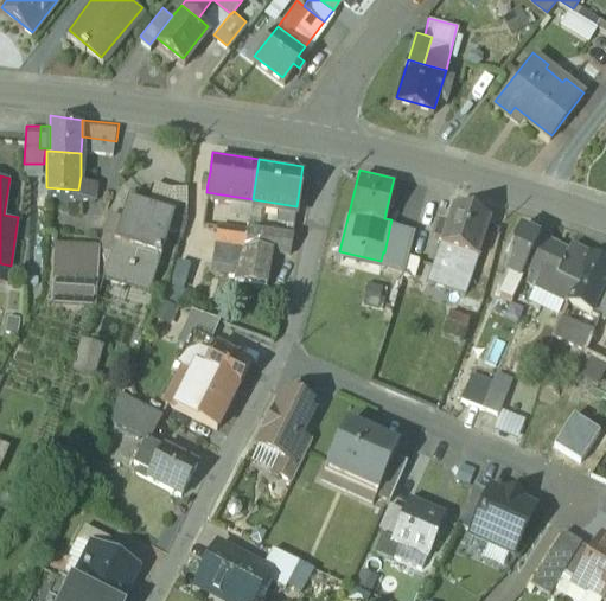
[(99,178),(81,176),(78,190),(96,193),(99,178)]
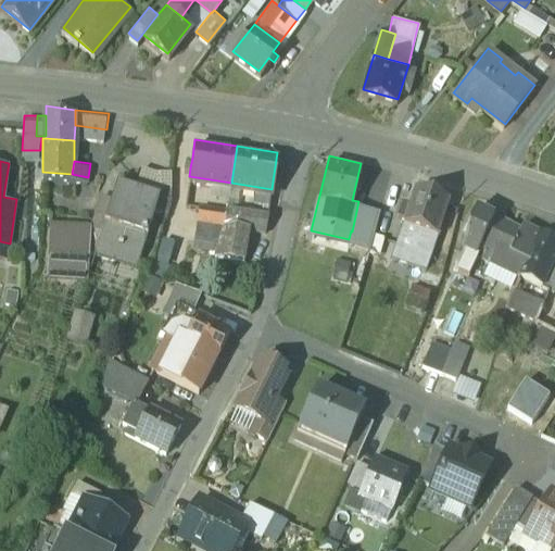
[(158,166),(142,162),(136,184),(155,189),(158,184),(158,166)]
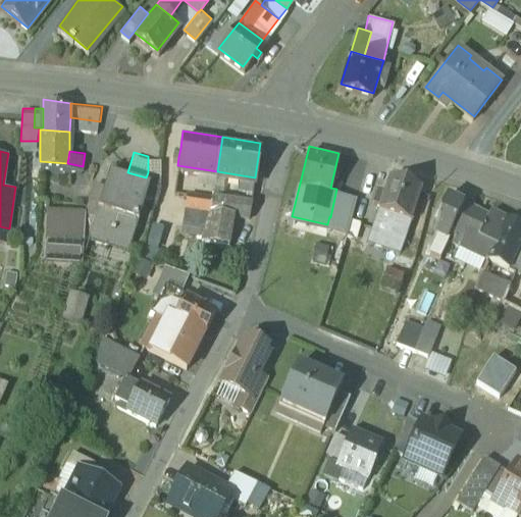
[(162,156),(148,156),(148,172),(146,177),(150,179),(146,191),(158,195),(161,184),(162,164),(162,156)]
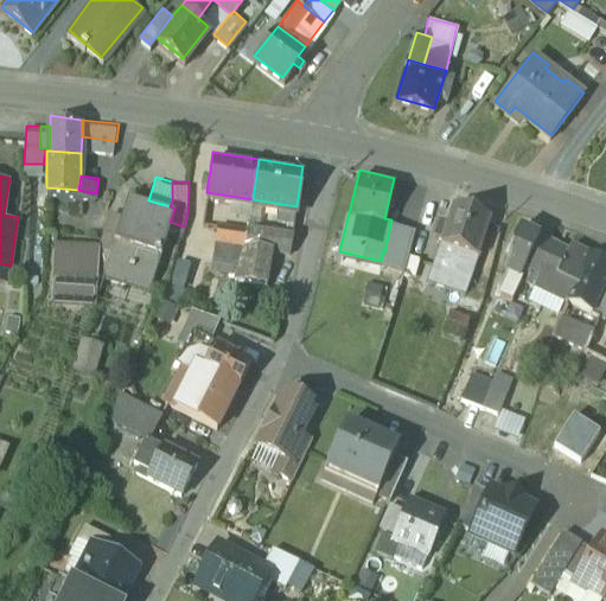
[(148,200),(129,194),(109,247),(109,248),(102,270),(123,277),(128,264),(152,273),(170,222),(174,209),(170,206),(148,200)]
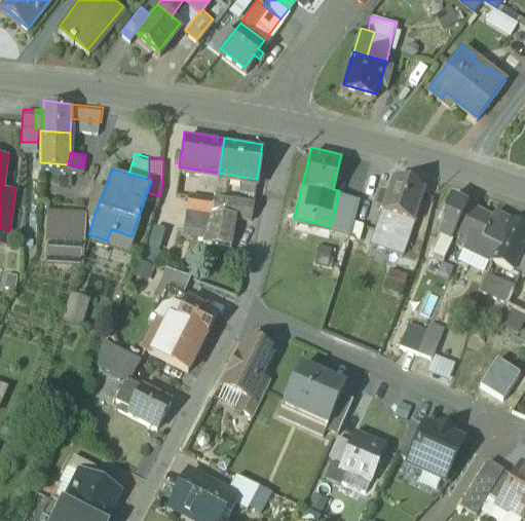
[(425,184),(395,174),(389,189),(384,200),(383,207),(399,212),(413,217),(414,217),(425,184)]
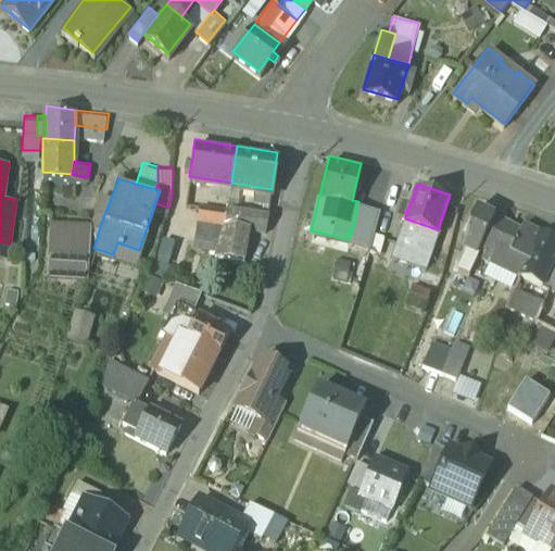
[(412,200),(404,197),(400,210),(406,212),(412,200)]
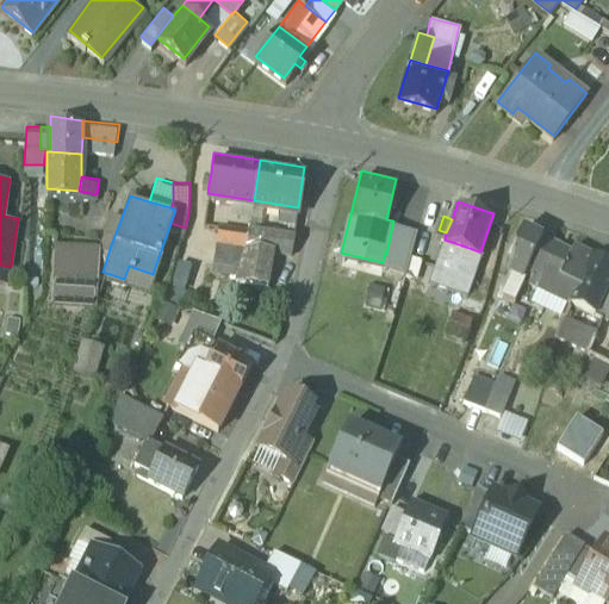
[(249,225),(218,220),(216,237),(247,241),(249,225)]
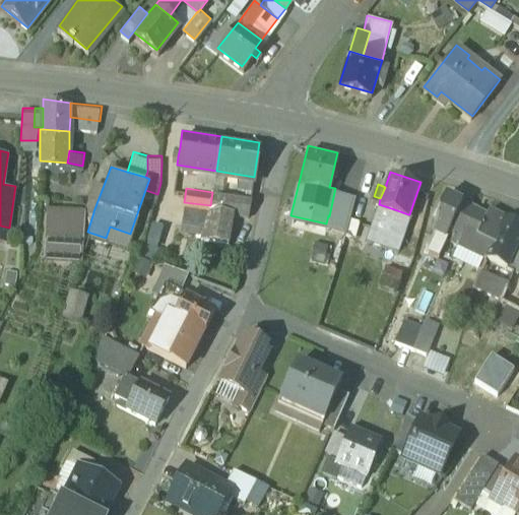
[(251,191),(235,188),(234,195),(251,197),(251,191)]
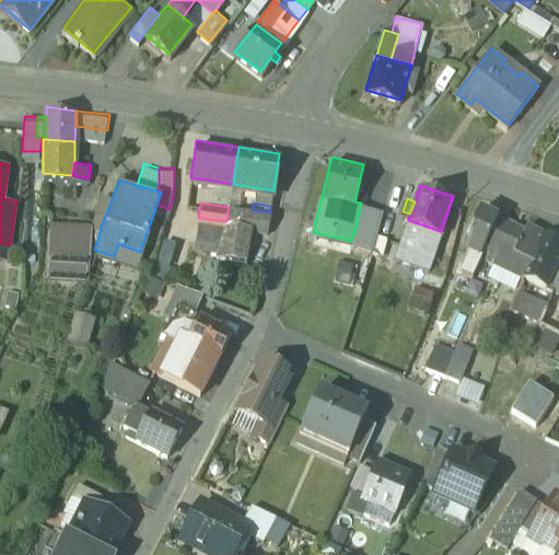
[(384,208),(361,203),(354,233),(353,232),(351,241),(372,246),(373,247),(377,231),(384,208)]
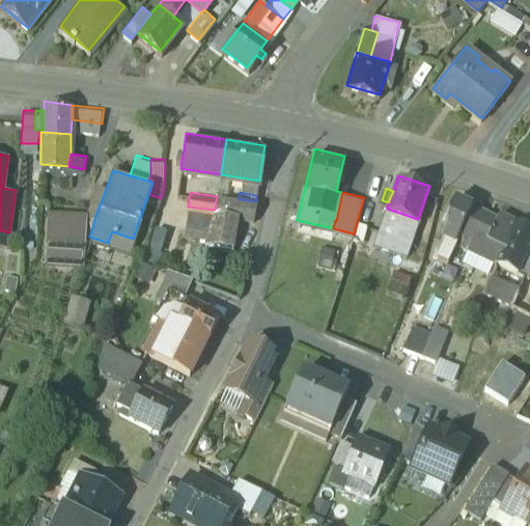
[(485,208),(456,193),(448,210),(450,211),(447,219),(443,231),(448,234),(439,253),(449,258),(456,240),(467,245),(485,208)]
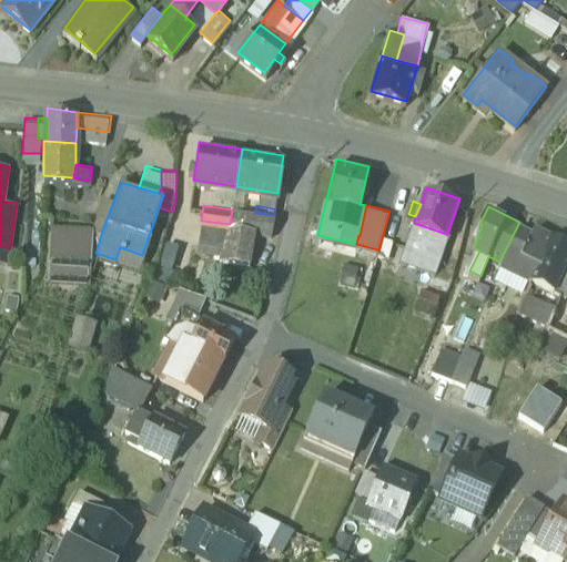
[(255,213),(232,210),(230,224),(272,231),(274,215),(255,213)]
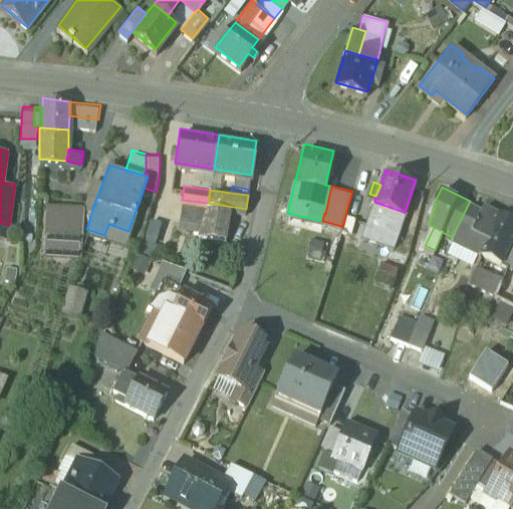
[(470,201),(452,237),(480,251),(495,219),(499,208),(485,202),(482,207),(470,201)]
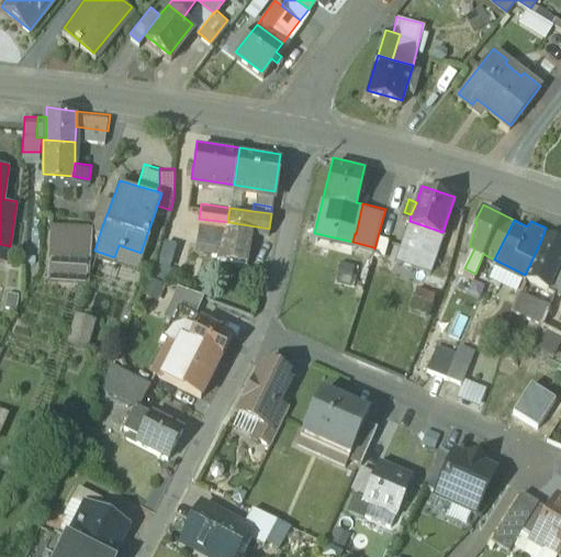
[(426,226),(410,221),(403,238),(400,251),(399,254),(414,260),(426,226)]
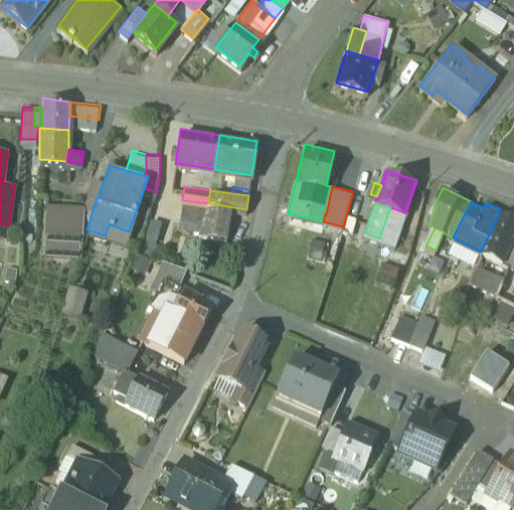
[(83,207),(50,205),(47,247),(70,248),(77,226),(77,225),(83,207)]
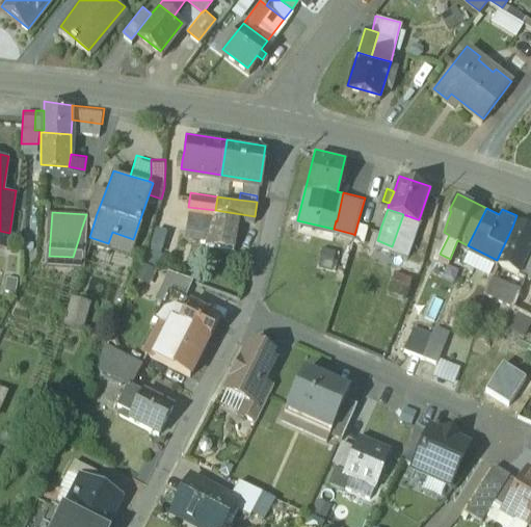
[(96,217),(86,213),(86,214),(80,233),(80,234),(89,237),(96,217)]
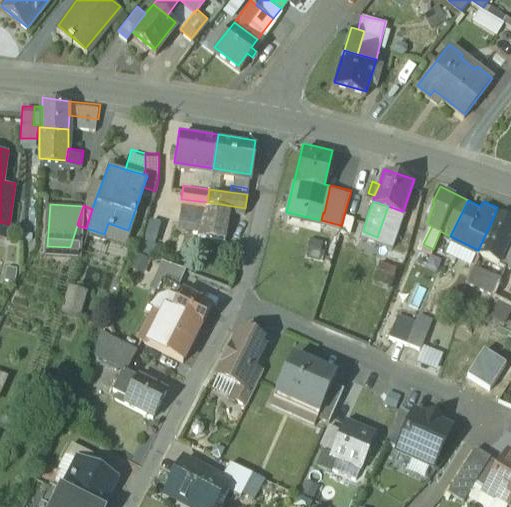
[(388,206),(377,237),(392,242),(402,211),(388,206)]
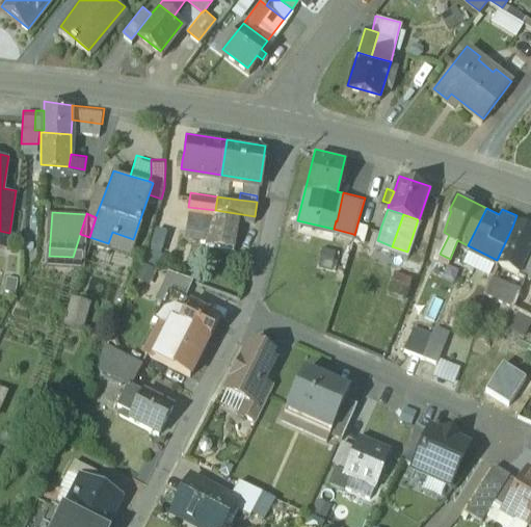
[(530,222),(516,216),(516,215),(512,227),(497,260),(521,269),(529,247),(530,245),(530,222)]
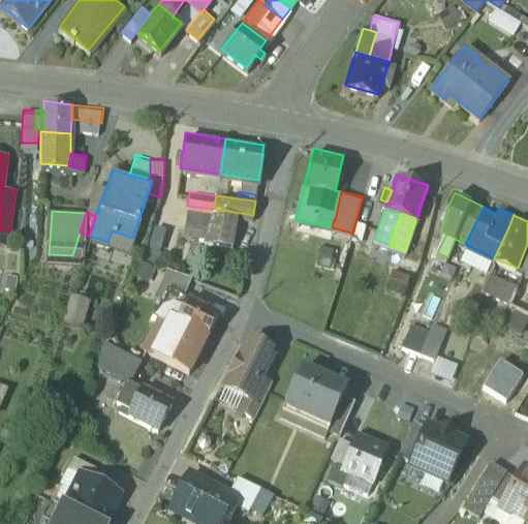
[(379,224),(356,218),(352,234),(351,233),(349,242),(360,245),(364,233),(376,236),(379,224)]
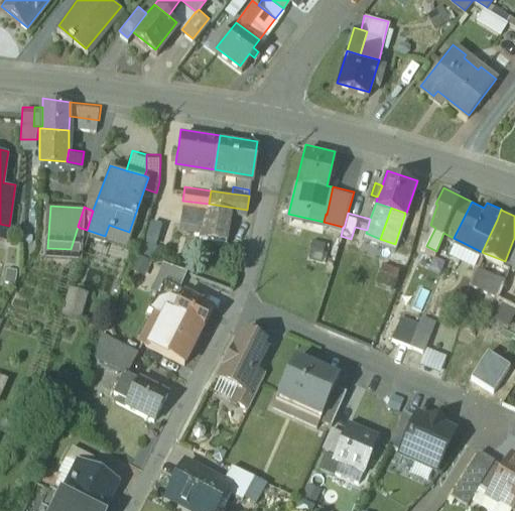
[(325,243),(312,239),(308,249),(320,254),(325,243)]
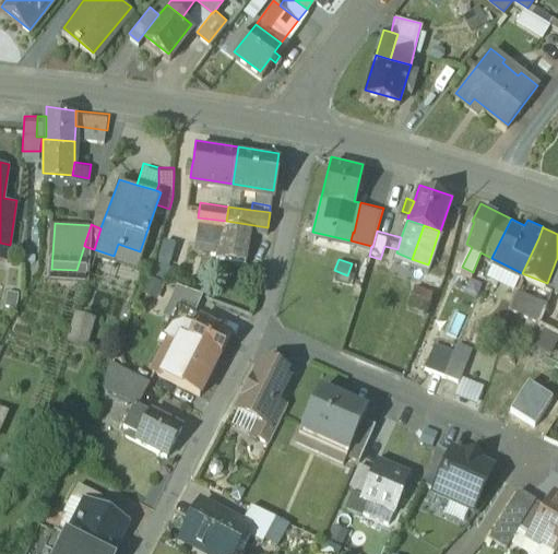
[(557,260),(556,260),(547,283),(555,286),(557,287),(557,260)]
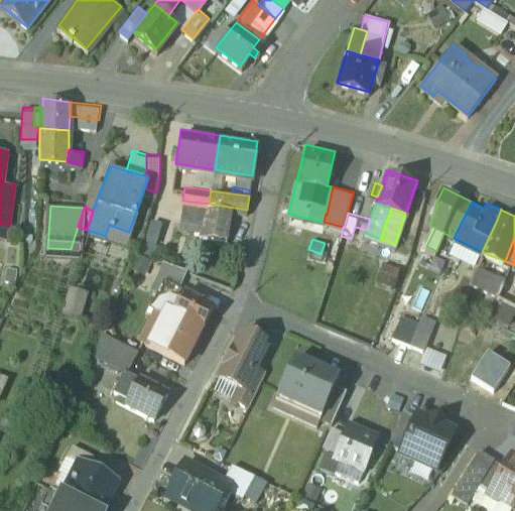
[(505,261),(482,252),(472,280),(498,292),(512,264),(505,261)]
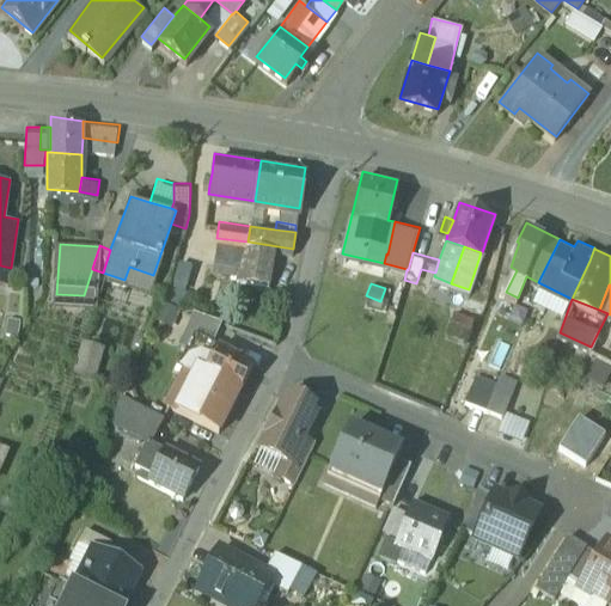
[(224,319),(194,307),(188,323),(218,335),(224,319)]
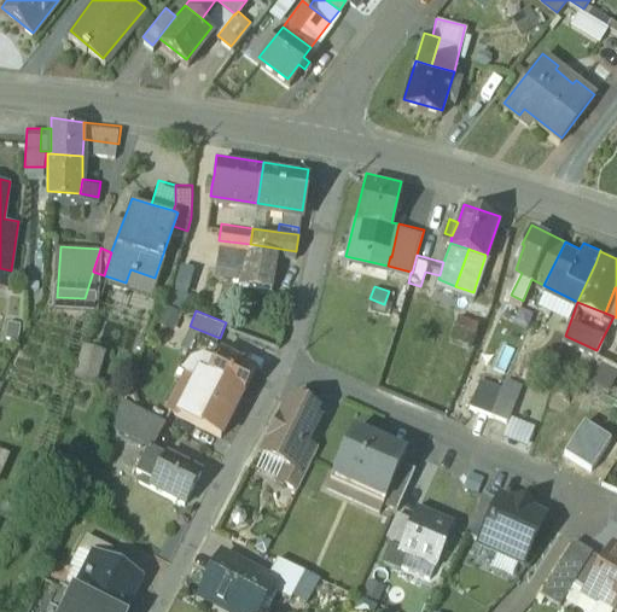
[(99,328),(81,322),(70,354),(87,360),(99,328)]
